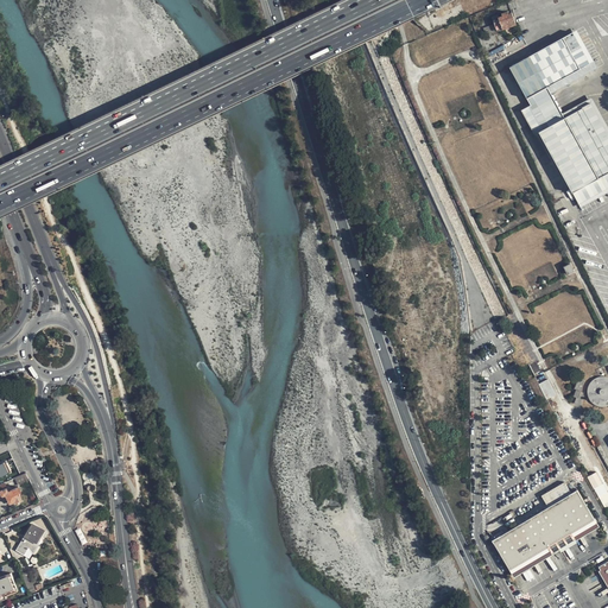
[(515,24),(515,21),(512,12),(508,13),(507,11),(501,13),(502,16),(499,17),(498,14),(492,17),(494,25),(500,23),(502,29),(510,26),(515,24)]
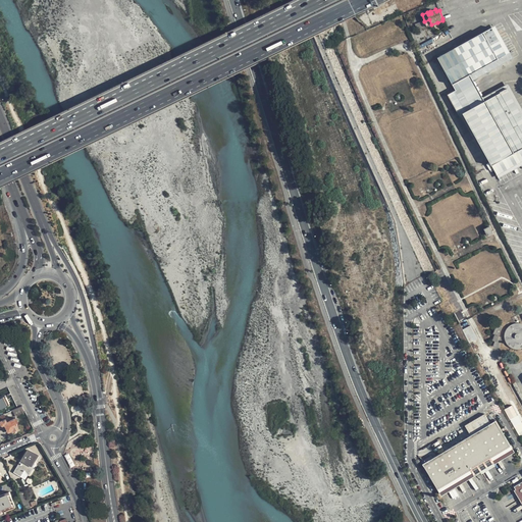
[(470,74),(473,81),(513,59),(496,25),(456,46),(470,74)]
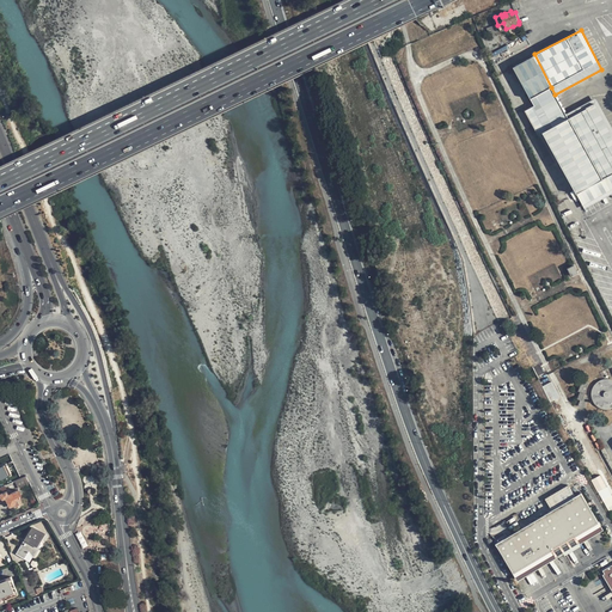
[(536,104),(555,95),(551,87),(532,98),(536,104)]
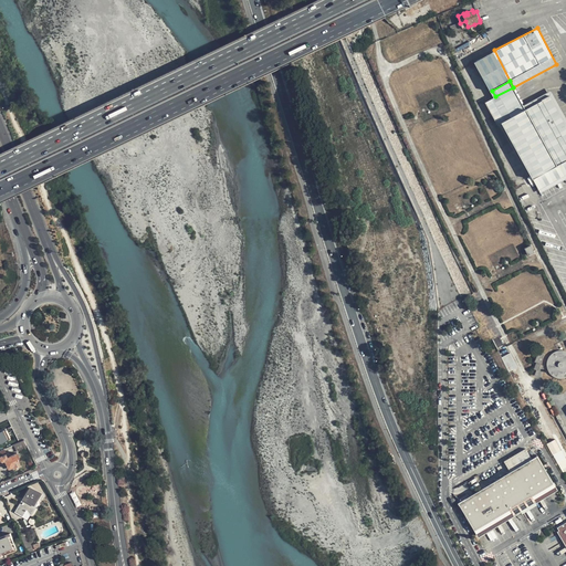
[(526,111),(524,105),(513,87),(495,96),(485,102),(498,125),(502,123),(533,179),(565,160),(565,143),(543,101),(526,111)]
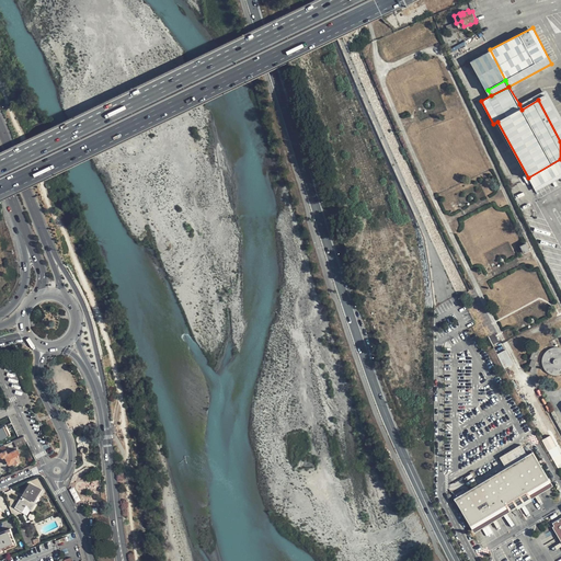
[(560,114),(548,90),(519,104),(522,110),(538,100),(560,141),(560,114)]
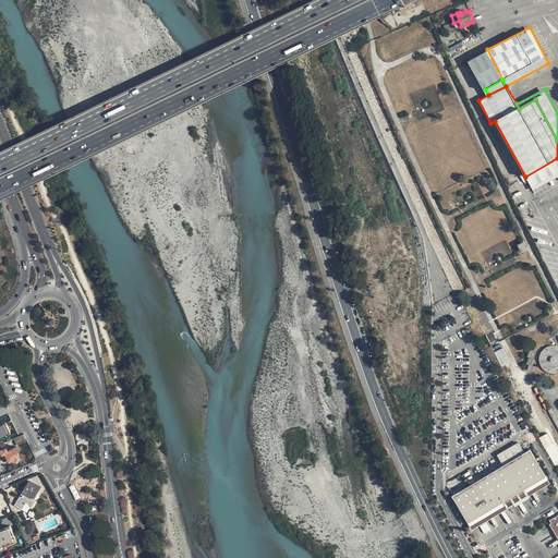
[(557,347),(556,347),(553,346),(552,347),(548,347),(545,349),(542,352),(541,353),(540,356),(538,360),(540,362),(540,364),(541,367),(543,371),(545,373),(547,374),(550,375),(553,375),(556,375),(557,374),(557,347)]
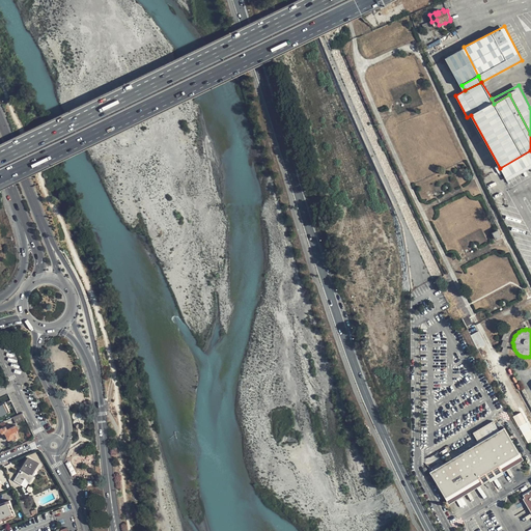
[(471,335),(478,347),(486,343),(479,331),(471,335)]
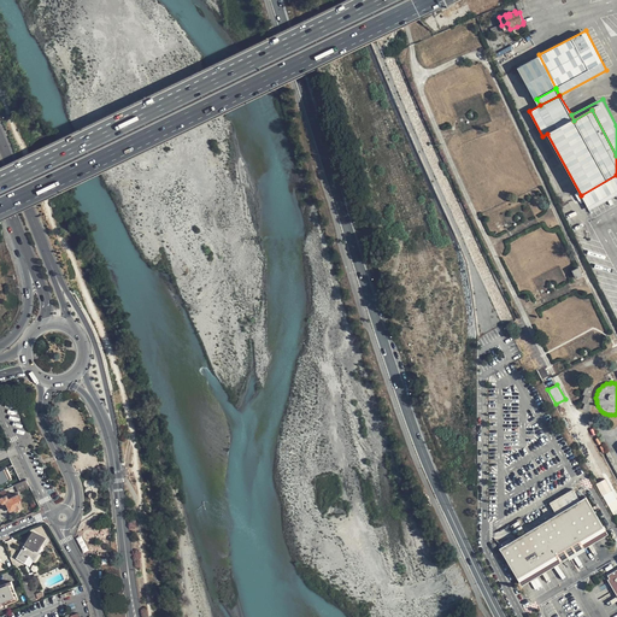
[(0,482),(10,479),(6,468),(0,470),(0,482)]
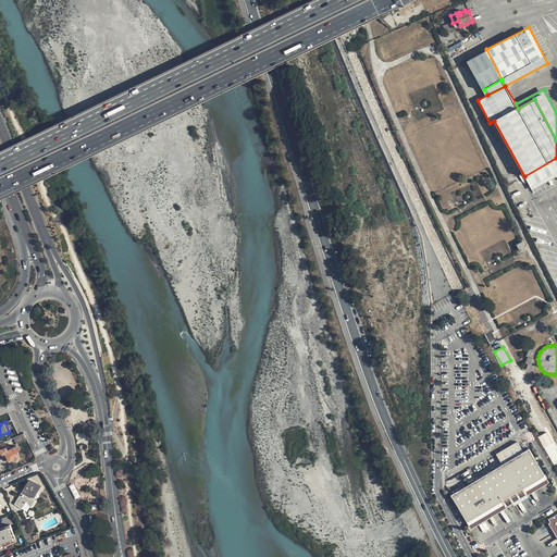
[(547,432),(539,436),(544,447),(553,443),(547,432)]
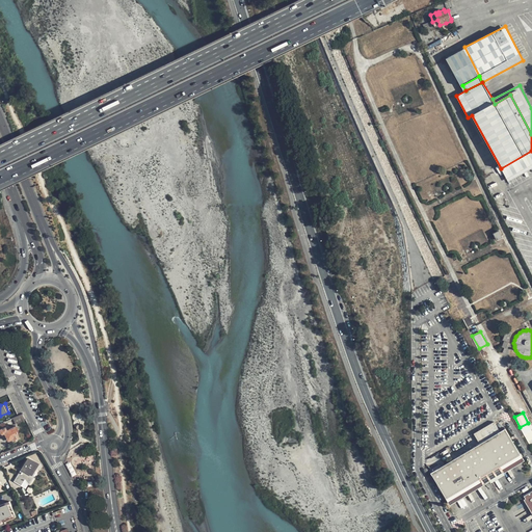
[(16,424),(23,421),(21,414),(19,415),(12,418),(16,424)]
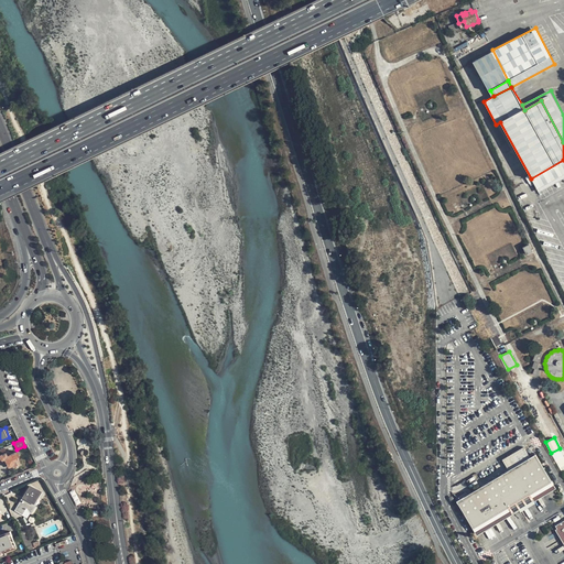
[(511,472),(462,499),(478,528),(512,509),(514,513),(522,509),(537,501),(533,496),(555,484),(539,456),(532,459),(531,458),(525,448),(505,461),(511,472)]
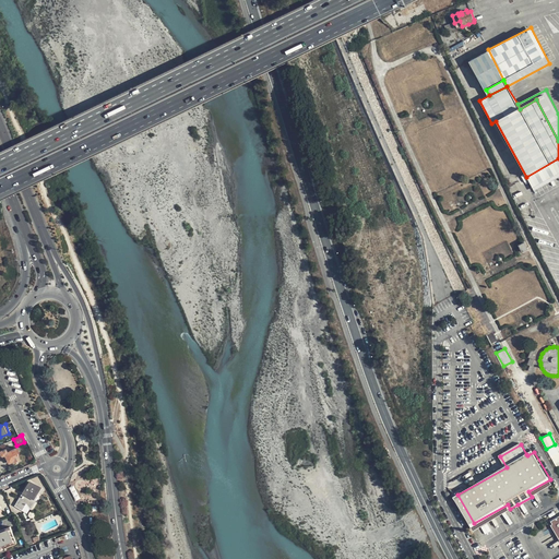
[(9,462),(19,458),(16,453),(20,451),(18,447),(11,450),(10,447),(0,451),(1,454),(2,454),(3,455),(4,454),(9,462)]
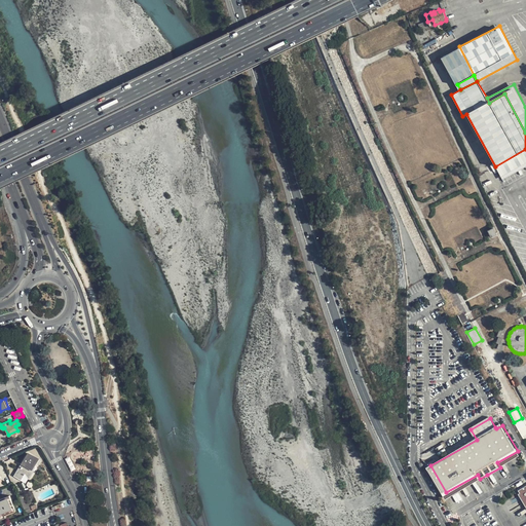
[(518,451),(497,462),(500,467),(500,468),(521,457),(518,451)]
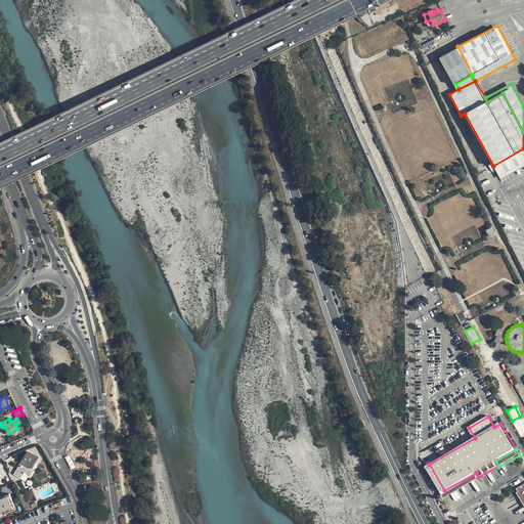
[(31,461),(34,453),(29,450),(23,462),(25,463),(27,464),(26,466),(23,465),(18,471),(17,471),(15,474),(14,474),(22,478),(25,472),(29,477),(29,476),(34,467),(33,467),(35,463),(31,461)]
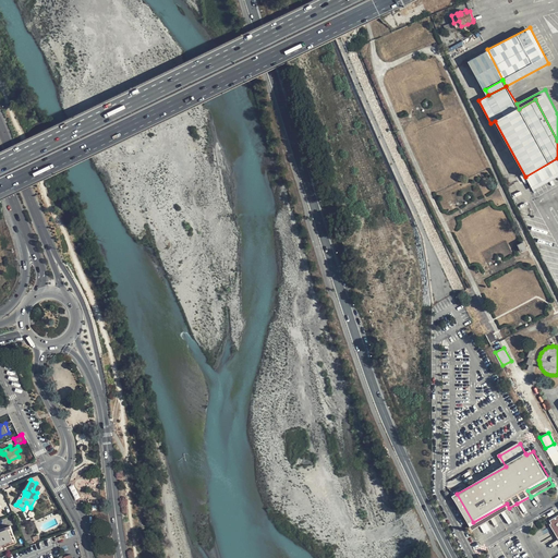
[(531,496),(517,504),(519,509),(533,500),(531,497),(531,496)]
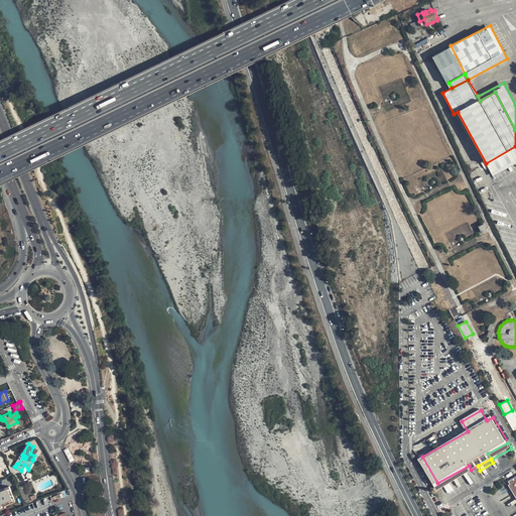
[(469,466),(437,483),(440,489),(472,471),(471,470),(469,466)]
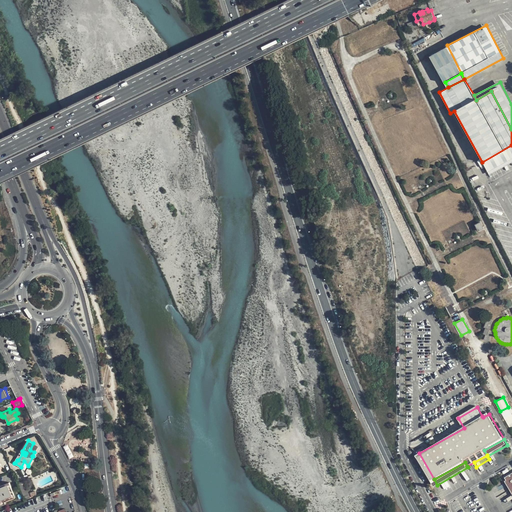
[(0,503),(5,501),(4,499),(15,494),(10,482),(0,486),(0,489),(1,491),(0,491),(0,503)]
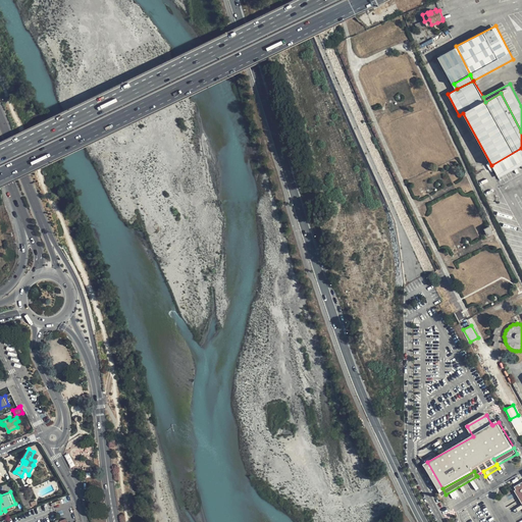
[(18,493),(24,508),(30,506),(24,491),(18,493)]
